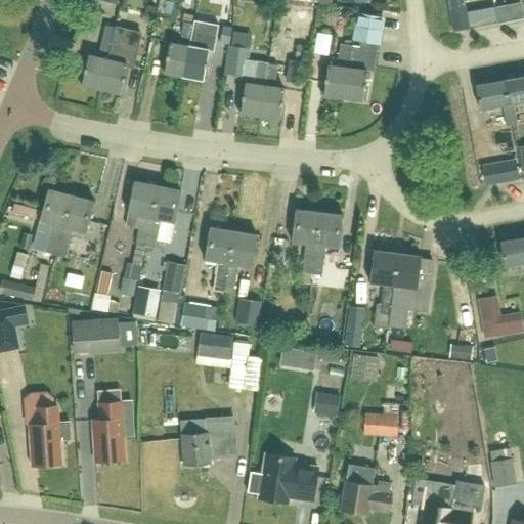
[(468,27),(463,0),(445,0),(451,30),(468,27)]
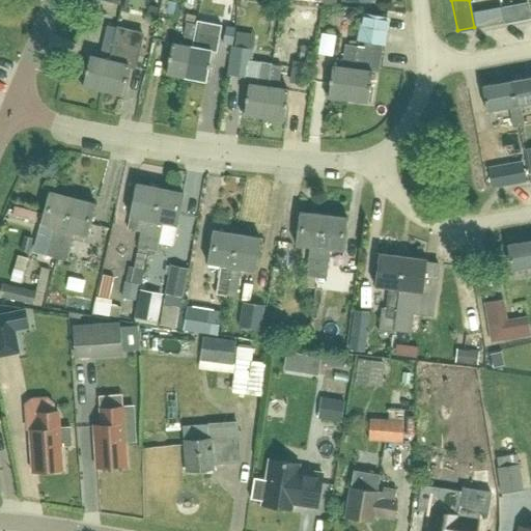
[(149,5),(147,15),(155,16),(157,7),(149,5)]
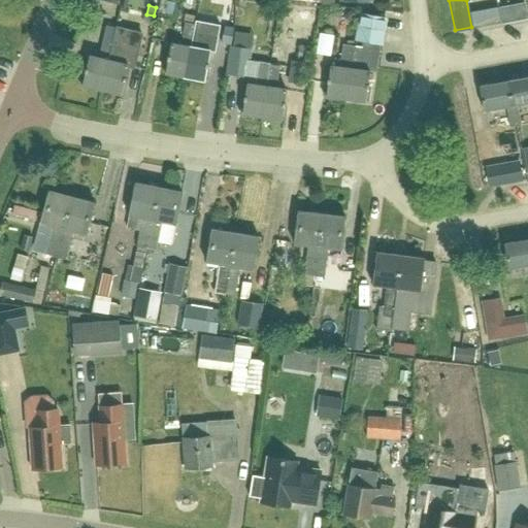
[(513,21),(510,8),(499,10),(501,23),(513,21)]
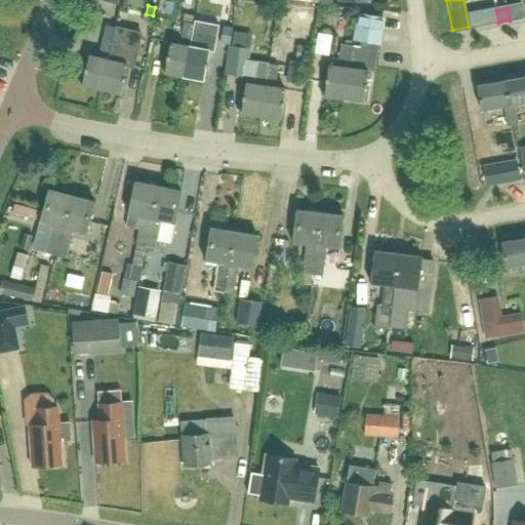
[(359,12),(353,40),(377,45),(382,16),(359,12)]
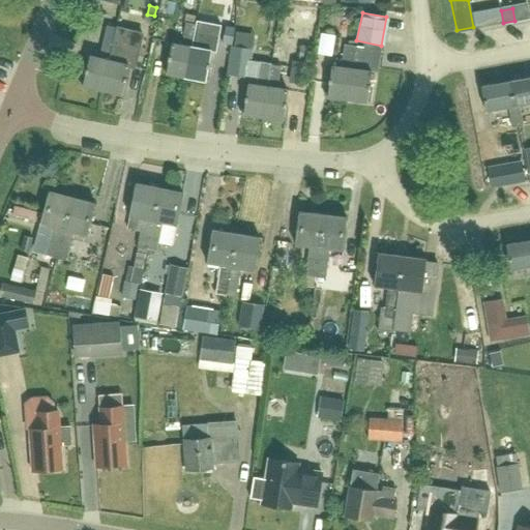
[(222,26),(197,21),(196,24),(185,79),(205,82),(211,52),(216,53),(222,26)]
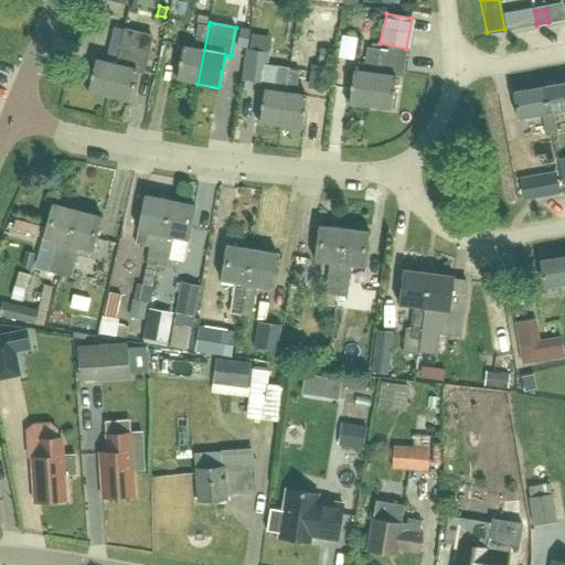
[(183,46),(177,80),(198,84),(209,25),(200,24),(194,49),(183,46)]
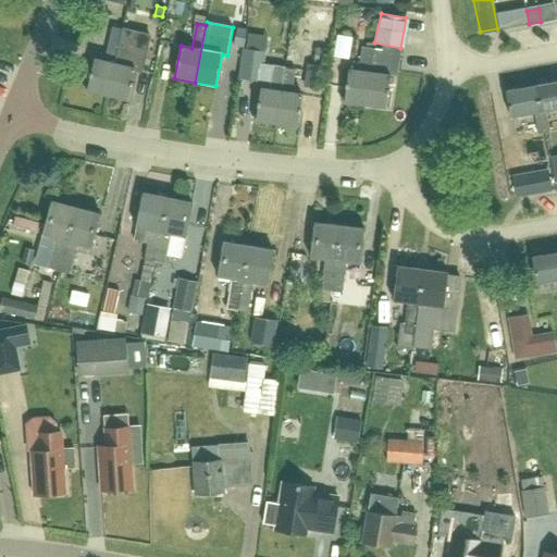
[(114,26),(111,37),(106,60),(95,58),(86,90),(107,96),(123,28),(114,26)]
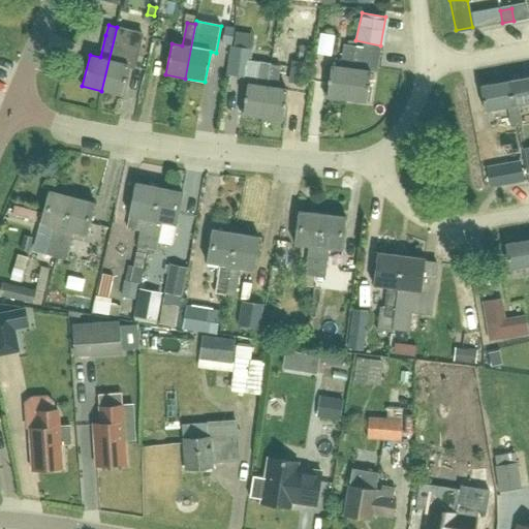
[(117,27),(101,91),(120,95),(127,65),(134,67),(142,33),(117,27)]
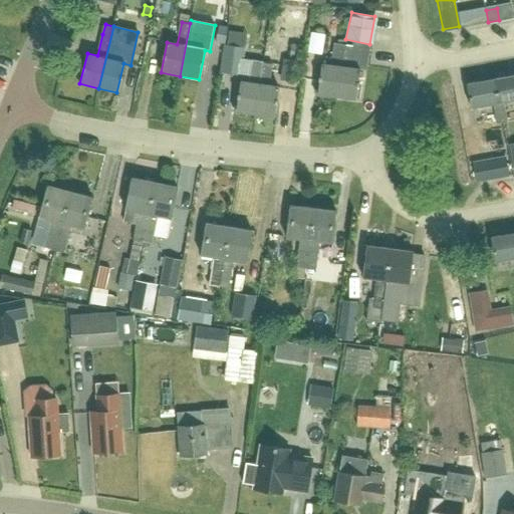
[(219,26),(216,42),(224,43),(227,27),(219,26)]
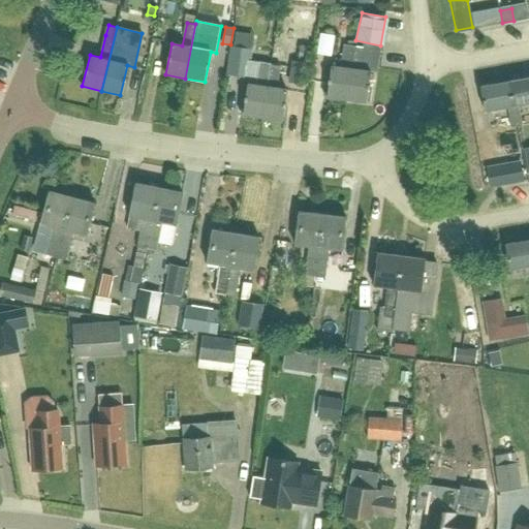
[(328,97),(347,99),(354,45),(345,44),(342,67),(332,65),(328,97)]
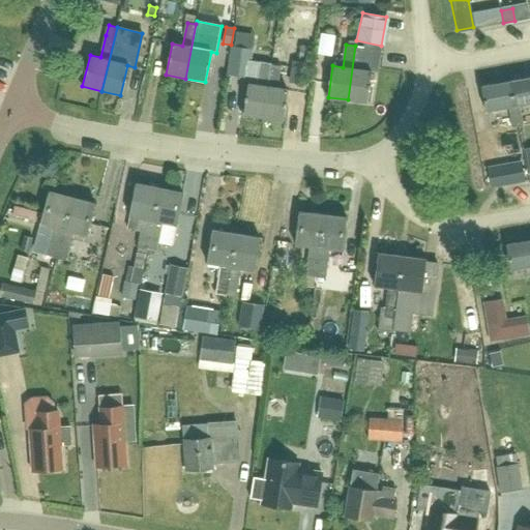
[(299,46),(297,59),(307,60),(310,48),(299,46)]
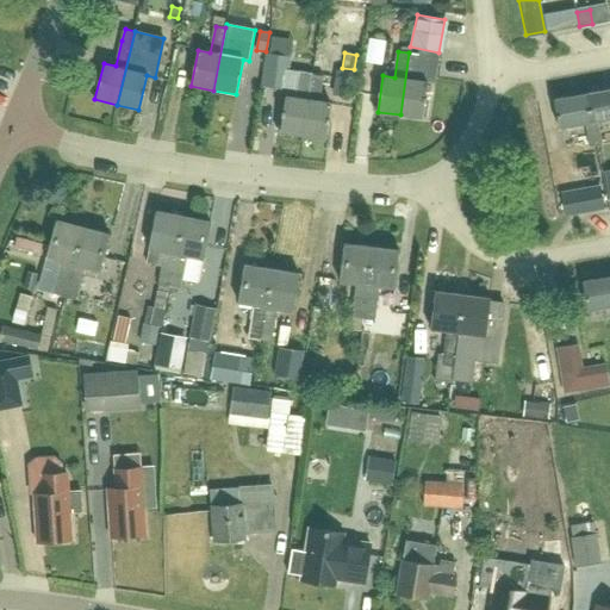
[(409,53),(400,114),(423,118),(428,82),(415,80),(418,54),(409,53)]
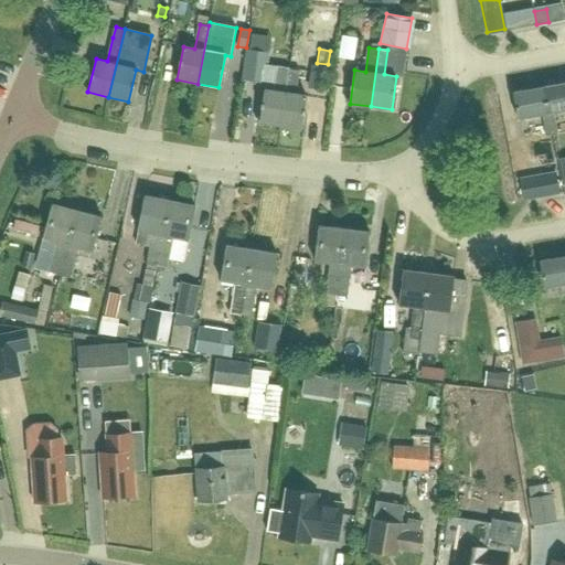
[(251,50),(247,83),(263,85),(267,52),(251,50)]
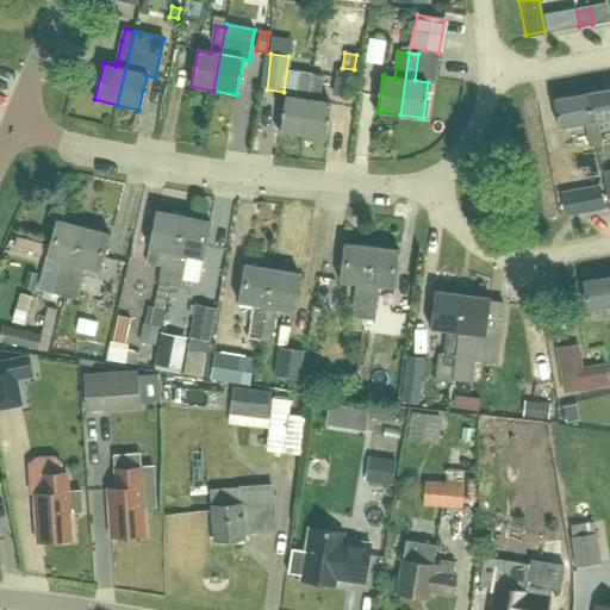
[(286,95),(280,131),(303,135),(312,73),(302,72),(298,98),(286,95)]
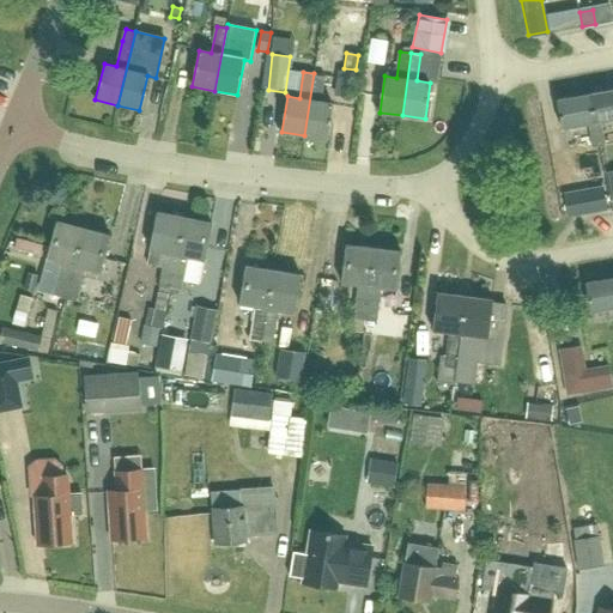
[(337,72),(334,84),(350,86),(351,74),(337,72)]
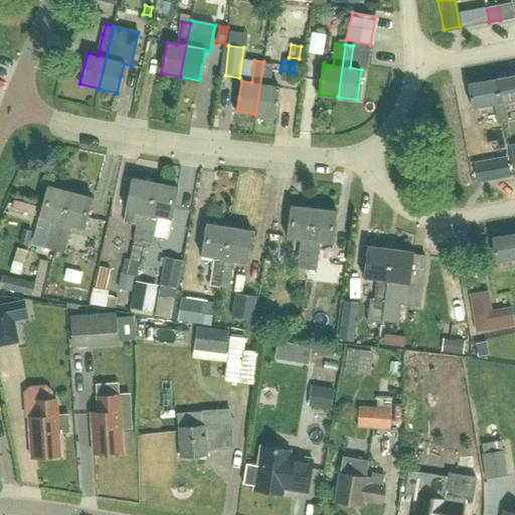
[(264,61),(255,114),(275,117),(279,87),(270,86),(273,63),(266,61),(264,61)]
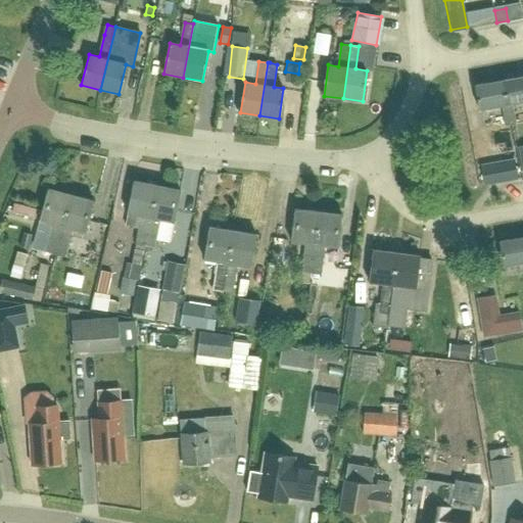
[(522,76),(504,80),(509,105),(513,104),(522,102),(522,76)]
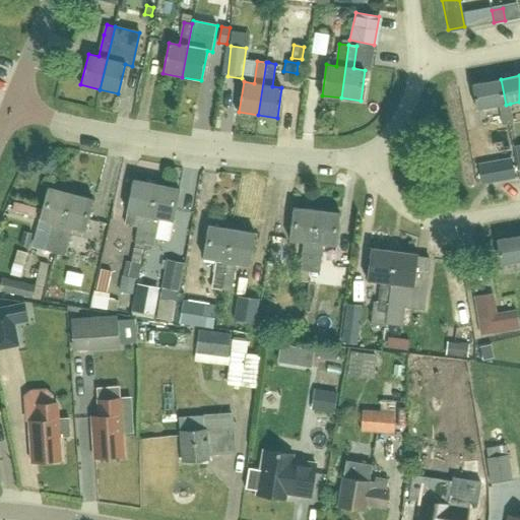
[(502,126),(513,124),(510,104),(506,105),(501,79),(472,85),(476,110),(498,107),(502,126)]
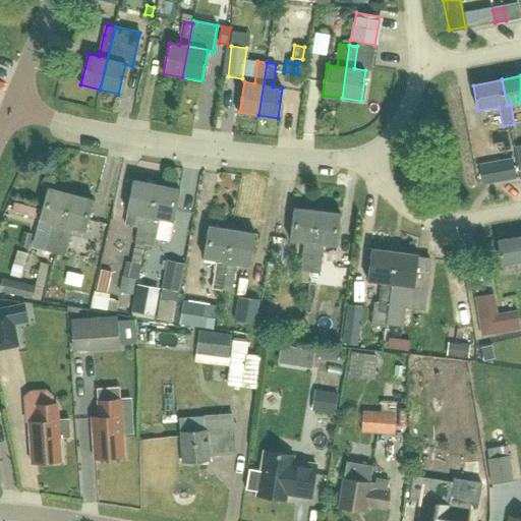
[(513,162),(480,168),(483,185),(516,179),(513,162)]
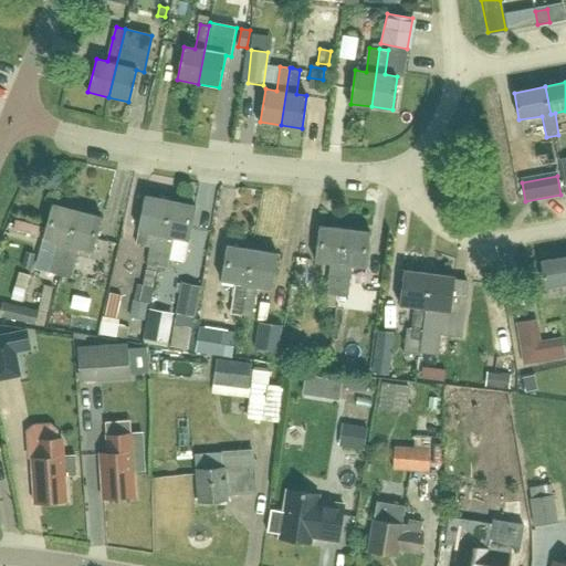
[(170,201),(146,197),(138,231),(153,234),(148,258),(146,265),(157,268),(170,201)]
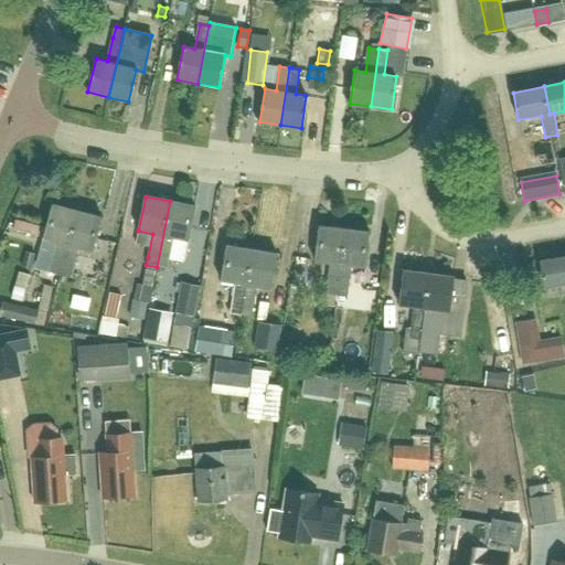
[(188,241),(195,206),(170,201),(157,267),(167,268),(173,237),(188,241)]
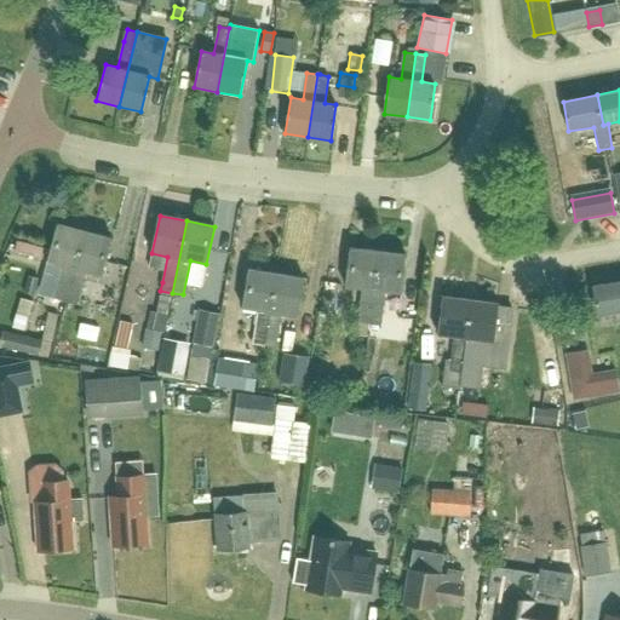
[(63,267),(56,291),(67,294),(84,231),(57,224),(47,262),(63,267)]
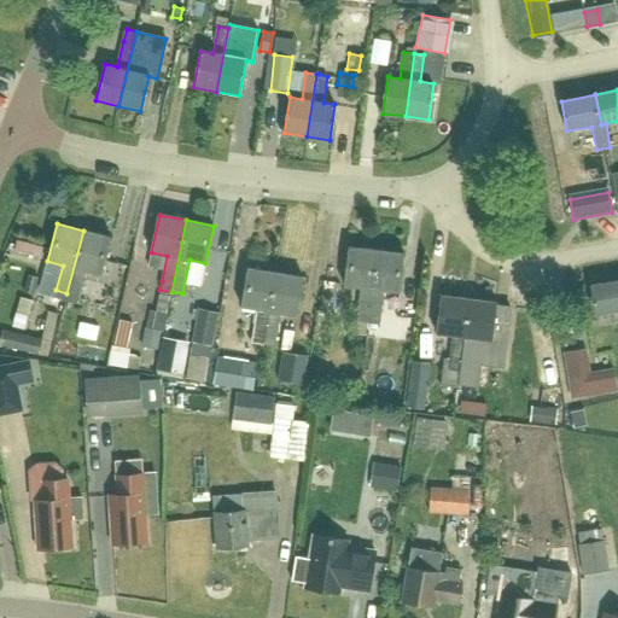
[(100,275),(110,238),(83,231),(66,293),(77,296),(85,270),(100,275)]
